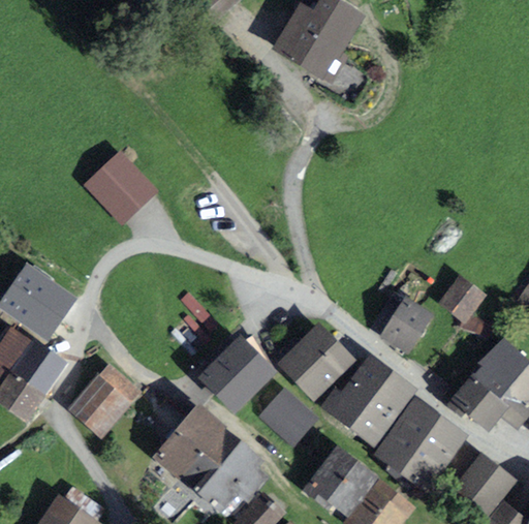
[(365,16),(338,0),(321,0),(314,12),(300,4),(271,53),(324,84),(365,16)]
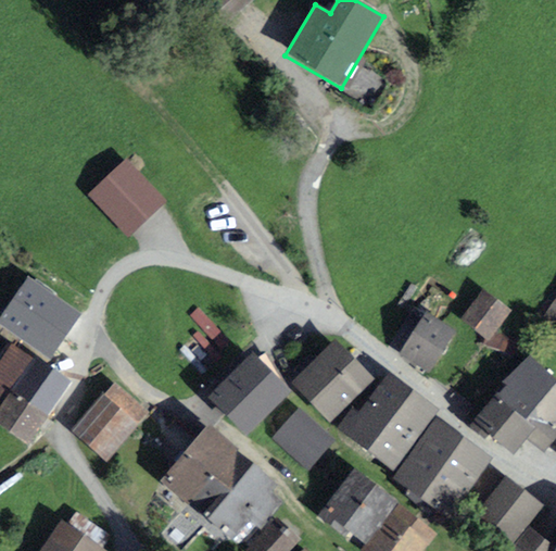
[(167,200),(126,158),(90,193),(131,235),(167,200)]
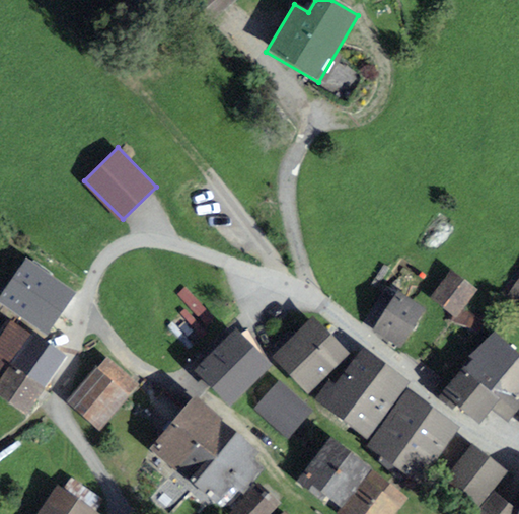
[(73,292),(25,258),(0,293),(0,301),(49,336),(66,311),(62,308),(73,292)]
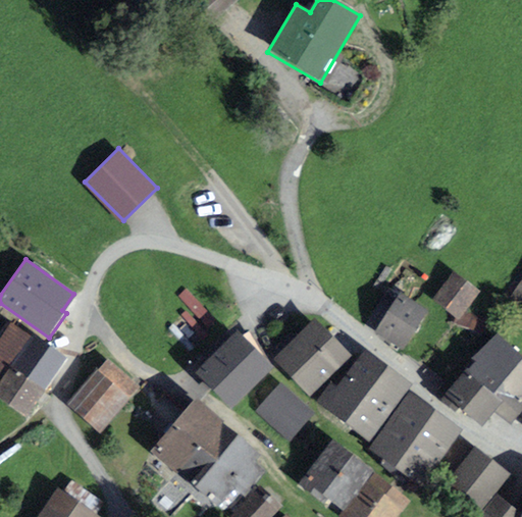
[(481,292),(455,270),(433,297),(460,317),(481,292)]
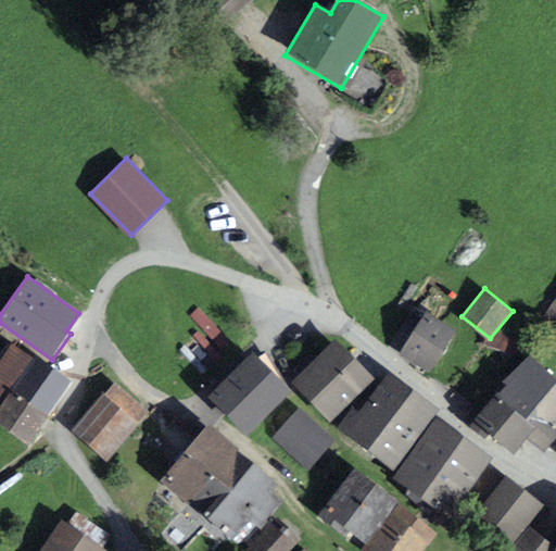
[(455,335),(425,313),(399,350),(429,372),(455,335)]
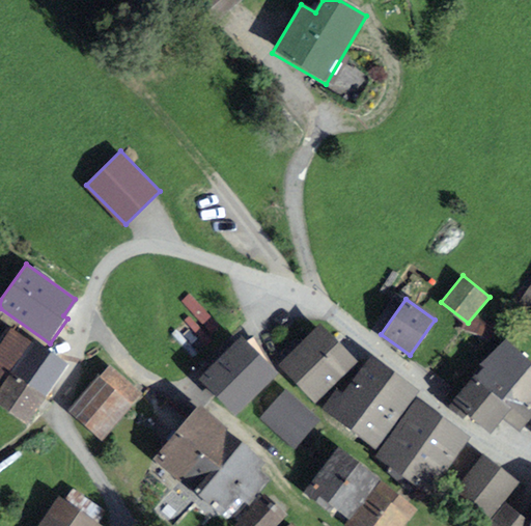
[(358,363),(320,324),(278,364),(314,404),(358,363)]
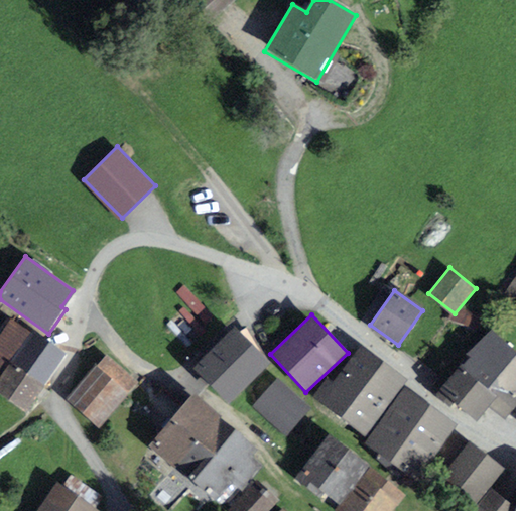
[(66,354),(11,317),(0,333),(0,368),(5,371),(0,377),(0,392),(27,410),(66,354)]
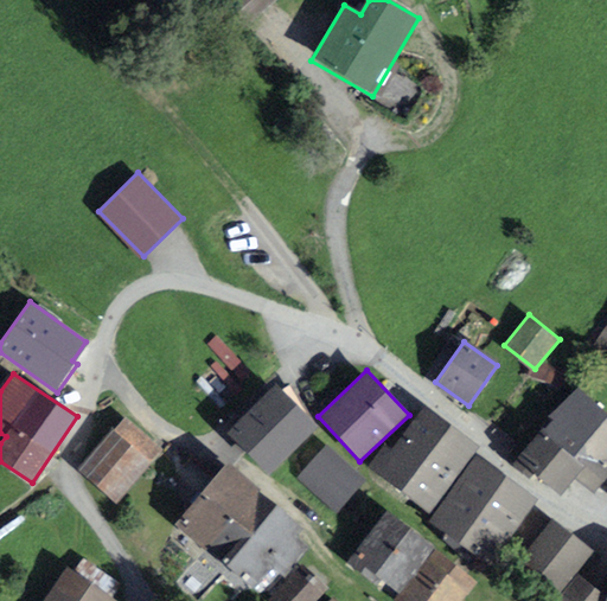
[(606,413),(577,388),(542,430),(587,466),(598,477),(606,465),(606,413)]
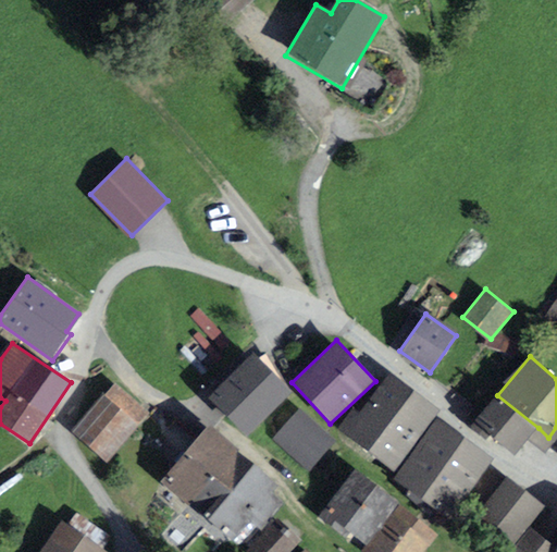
[(289,395),(252,357),(209,399),(246,437),(289,395)]
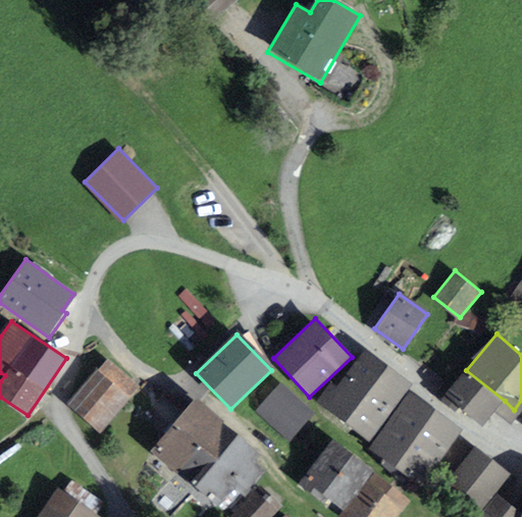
[(411,384),(364,349),(335,385),(330,381),(315,401),(368,441),(411,384)]
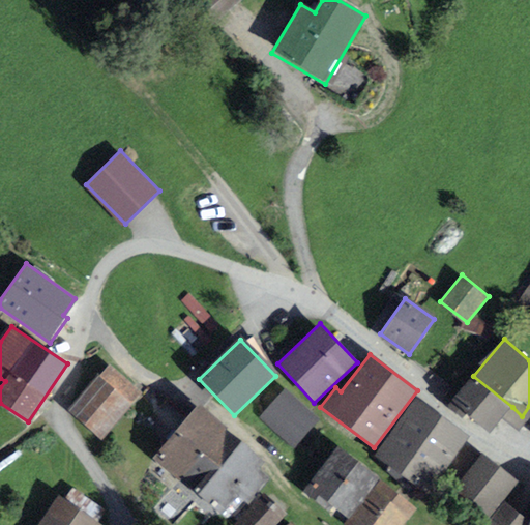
[(130,404),(97,374),(66,408),(99,438),(130,404)]
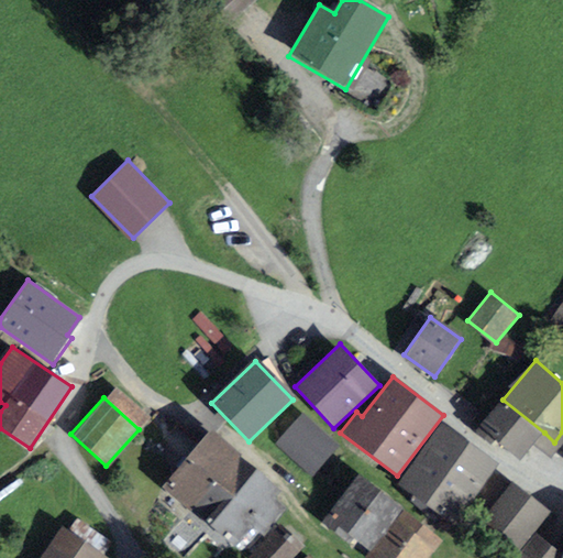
[(544,433),(503,400),(479,427),(520,461),(544,433)]
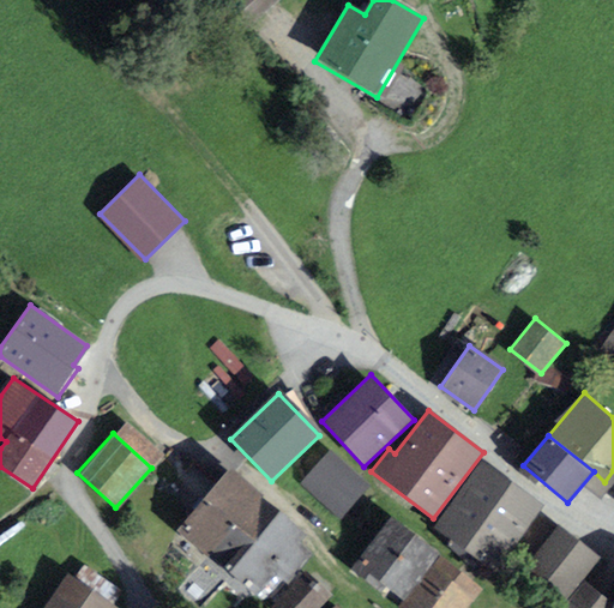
[(371,485),(331,447),(299,481),(338,518),(371,485)]
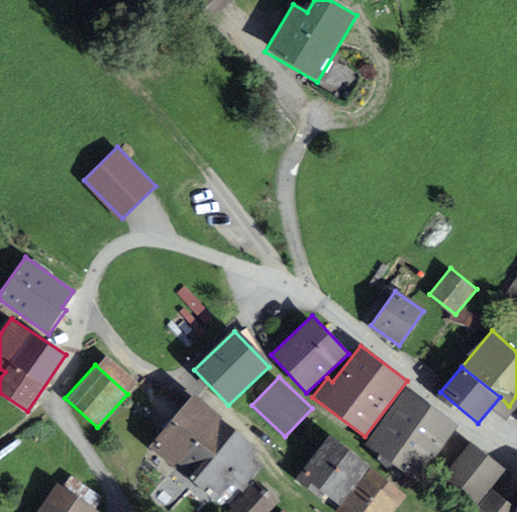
[(456,426),(406,390),(366,444),(416,481),(456,426)]
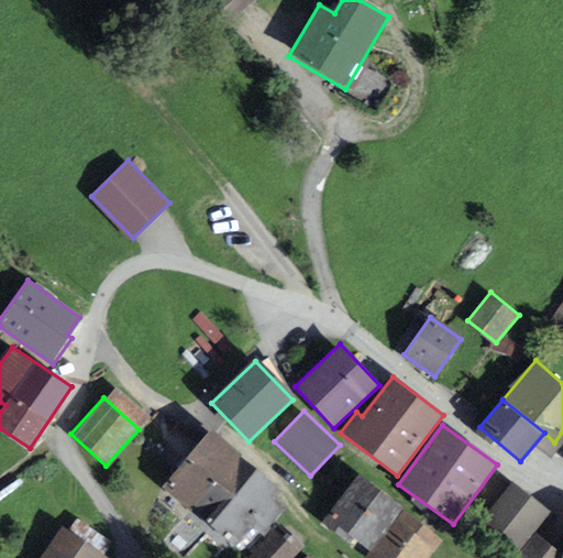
[(282,491),(211,430),(163,488),(233,547),(252,526),(263,535),(286,507),(275,499),(282,491)]
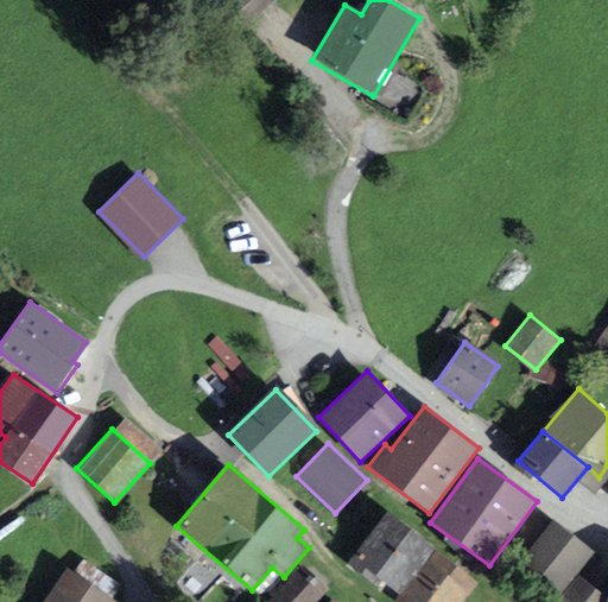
[(435,550),(387,511),(346,561),(367,578),(374,569),(400,590),(426,558),(435,550)]
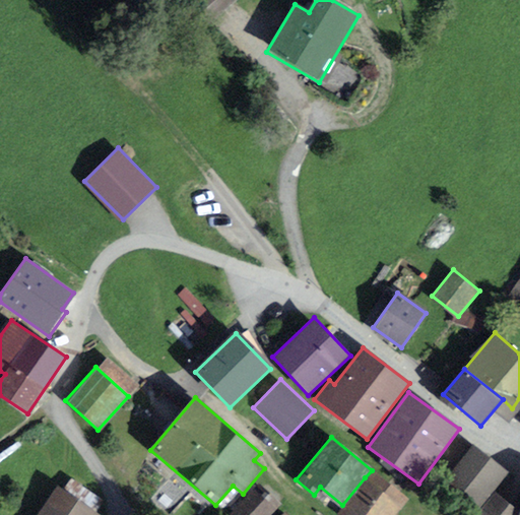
[(509,472),(474,444),(449,475),(483,503),(509,472)]
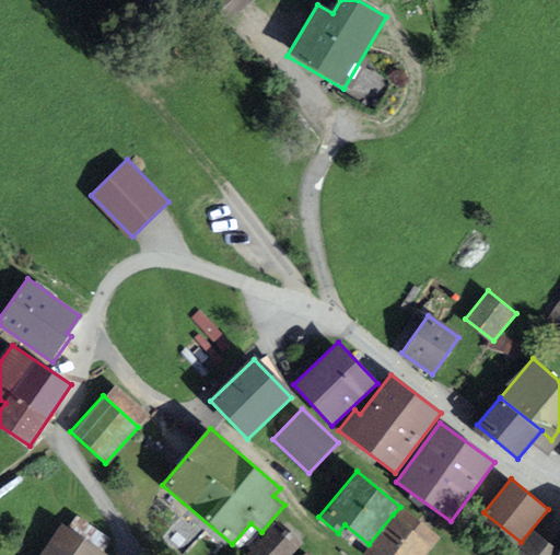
[(424,554),(433,545),(393,515),(369,544),(363,553),(365,554),(424,554)]
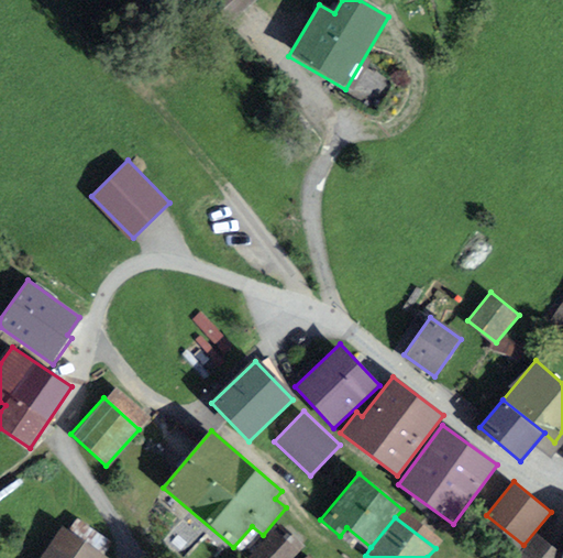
[(290,557),(302,546),(280,524),(252,555),(254,557),(290,557)]
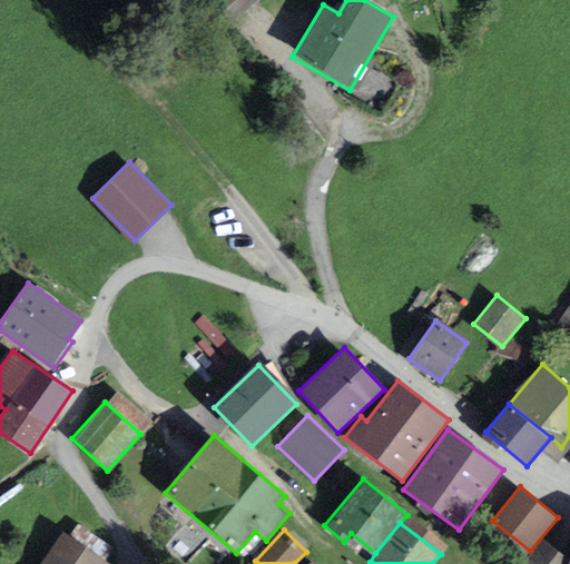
[(106,563),(60,533),(38,563),(106,563)]
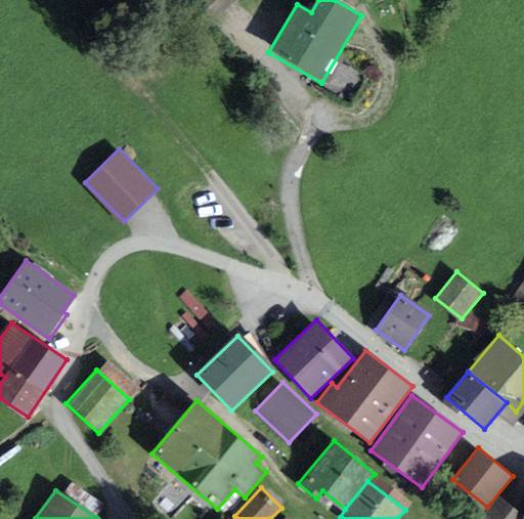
[(522,518),(523,517),(498,495),(479,518),(522,518)]
